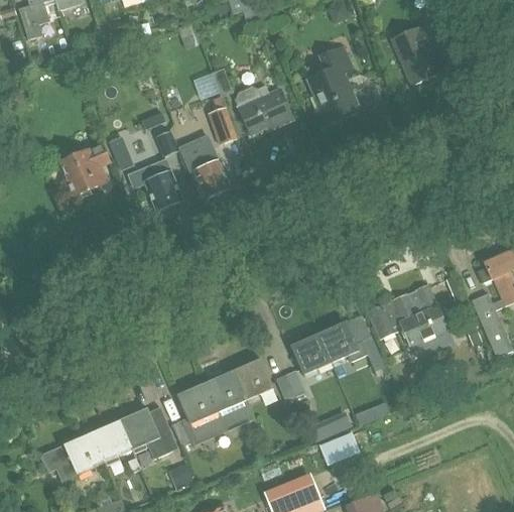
[(17,7),(27,38),(41,34),(38,23),(49,20),(44,4),(53,1),(52,0),(26,0),(28,4),(17,7)]
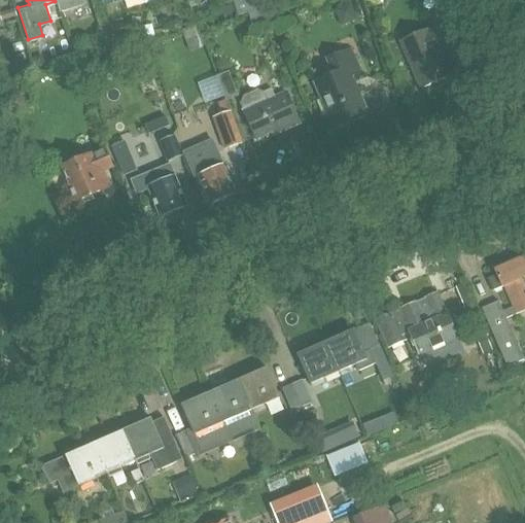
[(57,0),(59,9),(84,2),(83,0),(57,0)]
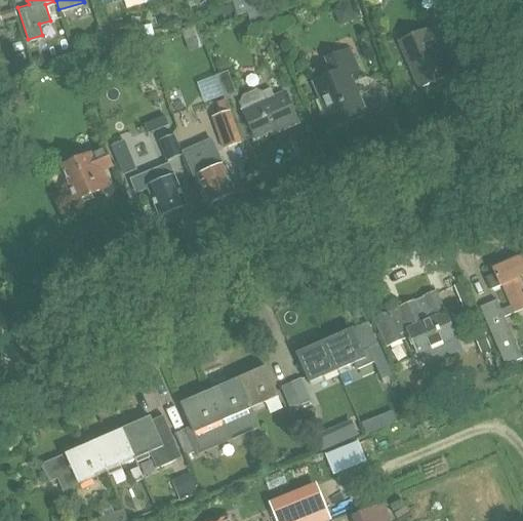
[(103,3),(105,9),(119,5),(118,0),(102,0),(103,3)]
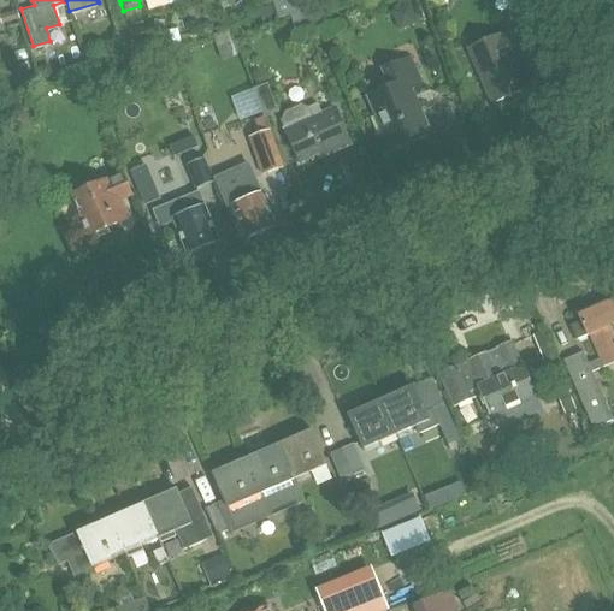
[(277,16),(288,12),(307,6),(305,0),(272,0),(272,1),(276,13),(277,16)]
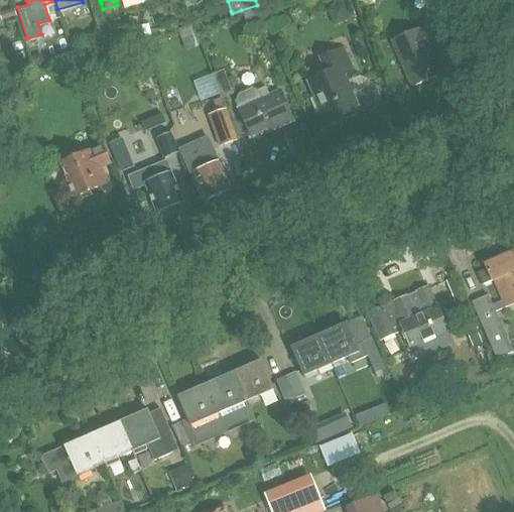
[(428,0),(435,20),(451,15),(444,0),(428,0)]
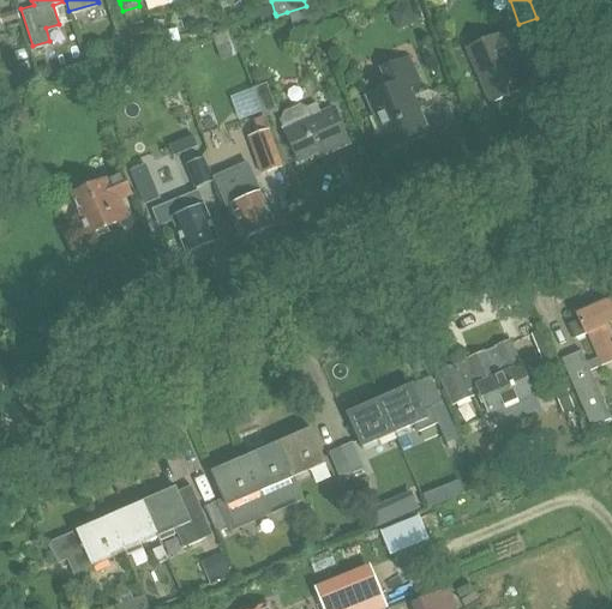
[(261,18),(275,13),(271,1),(257,6),(261,18)]
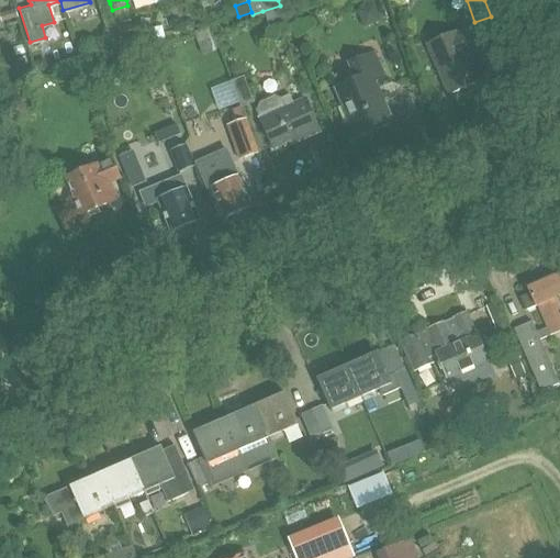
[(0,20),(17,14),(14,6),(0,10),(0,20)]
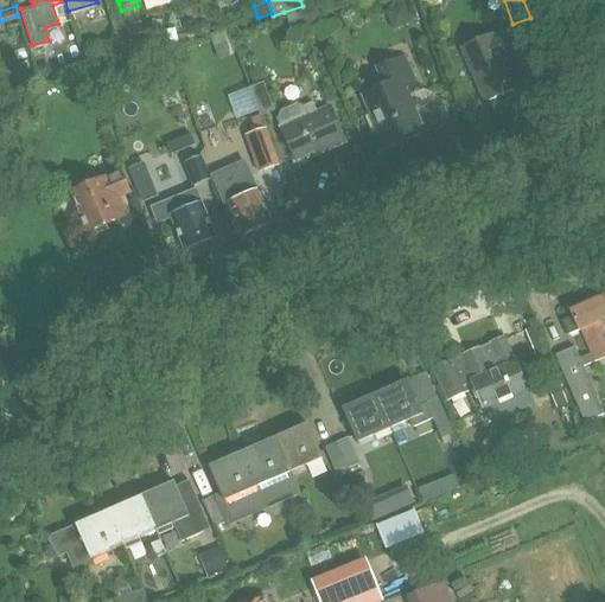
[(306,19),(303,6),(284,12),(288,25),(306,19)]
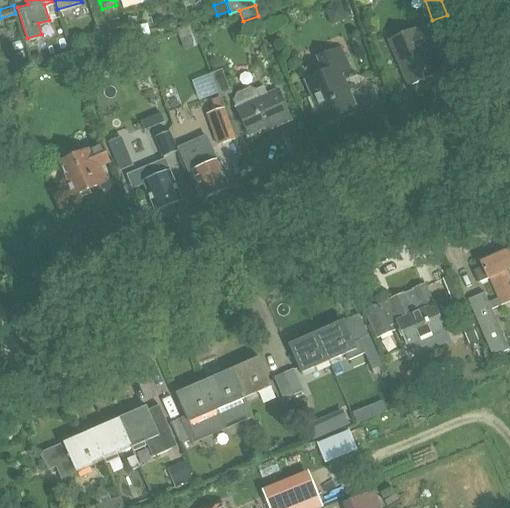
[(175,26),(182,47),(198,41),(191,20),(175,26)]
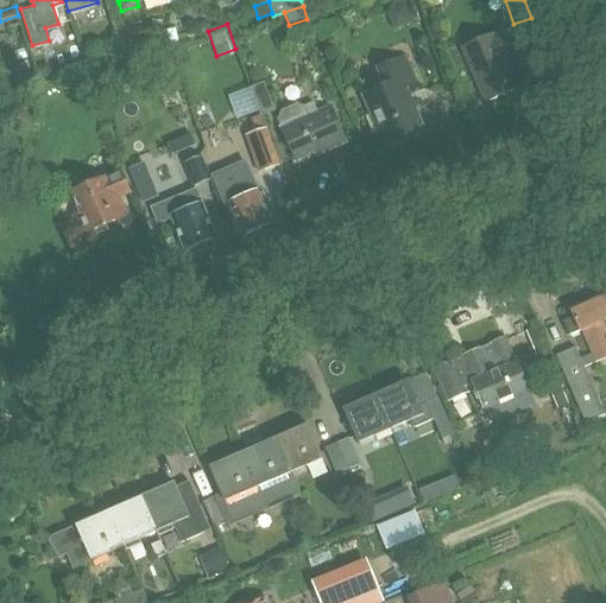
[(402,33),(409,48),(428,40),(421,25),(402,33)]
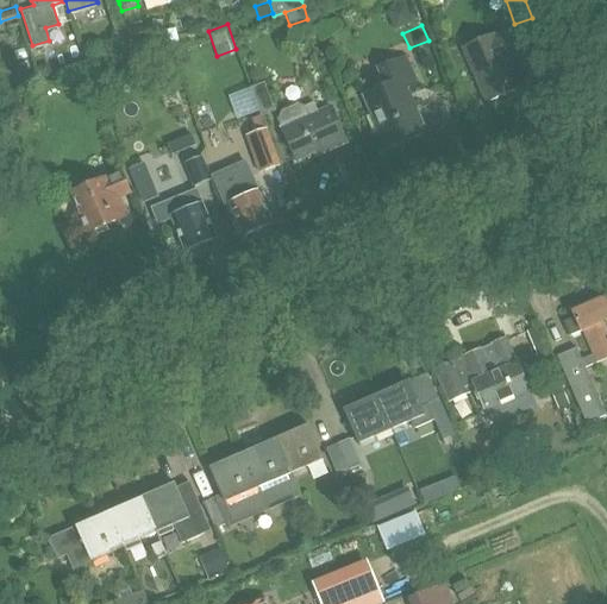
[(461,45),(485,99),(518,85),(506,58),(517,54),(505,25),(461,45)]
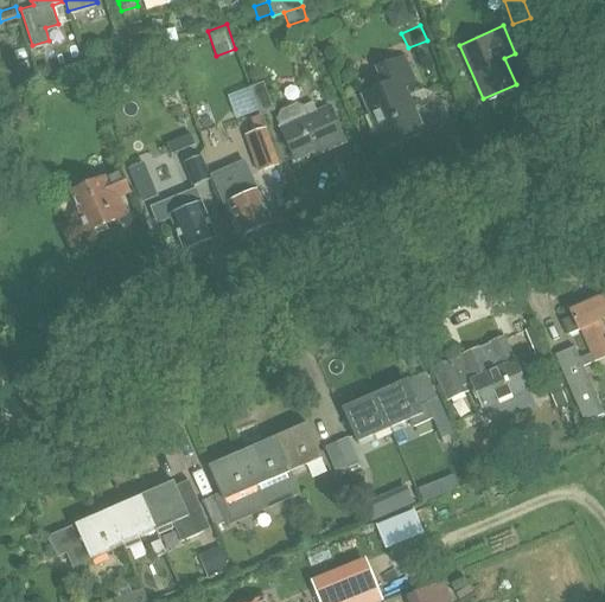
[(360,93),(382,143),(421,126),(403,84),(414,79),(402,52),(375,64),(382,82),(360,93)]
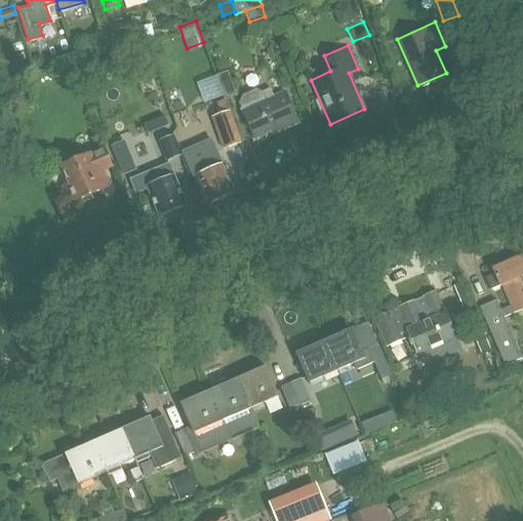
[(44,63),(41,54),(37,53),(30,55),(33,66),(44,63)]
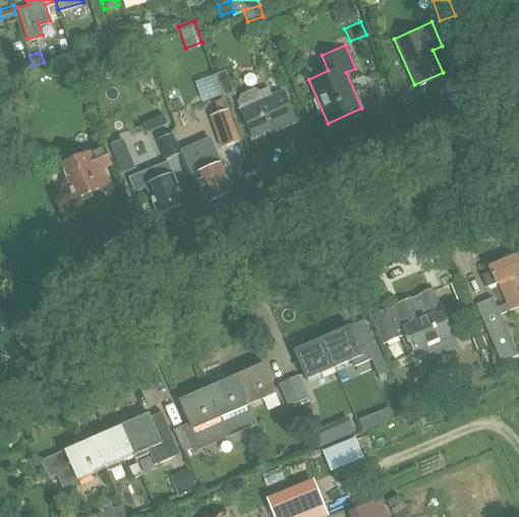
[(213,72),(222,97),(234,92),(225,67),(213,72)]
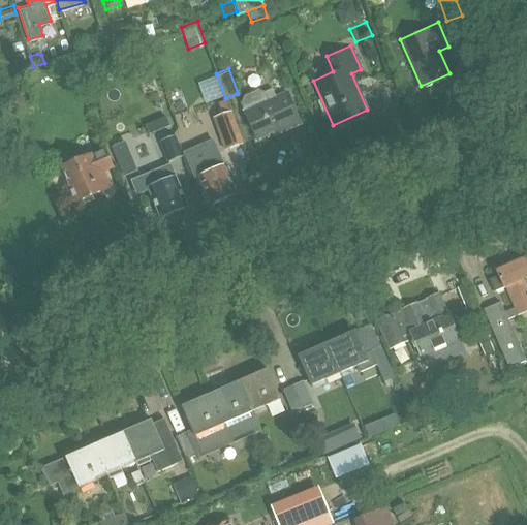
[(241,106),(254,135),(297,117),(285,90),(274,94),(270,86),(261,89),(256,87),(242,93),(239,99),(243,106),(241,106)]
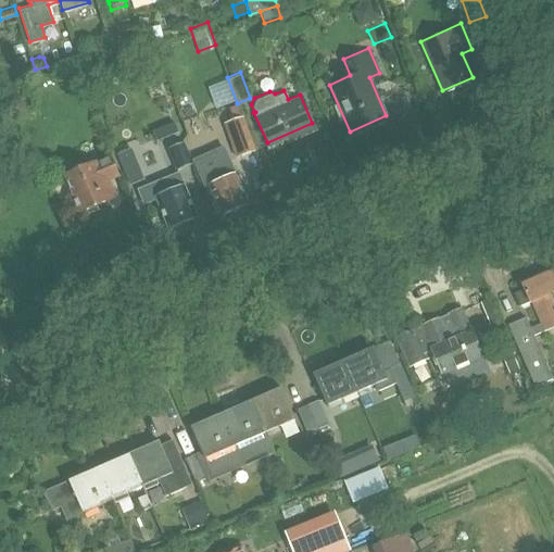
[(223,121),(235,155),(254,148),(242,114),(223,121)]
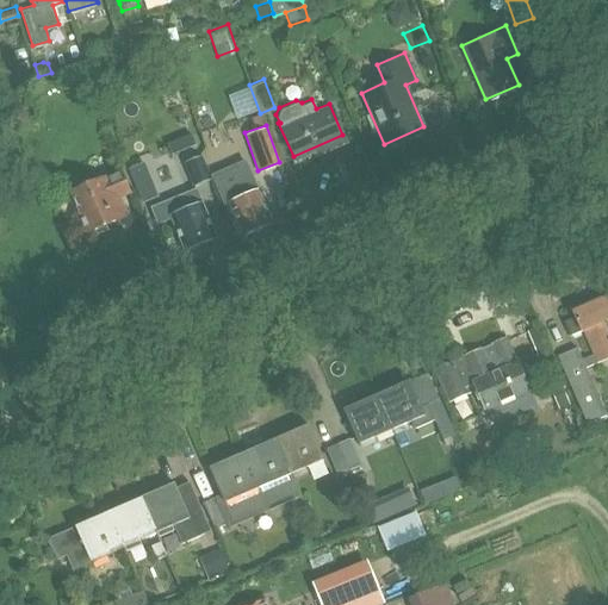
[(166,144),(171,155),(175,153),(172,142),(166,144)]
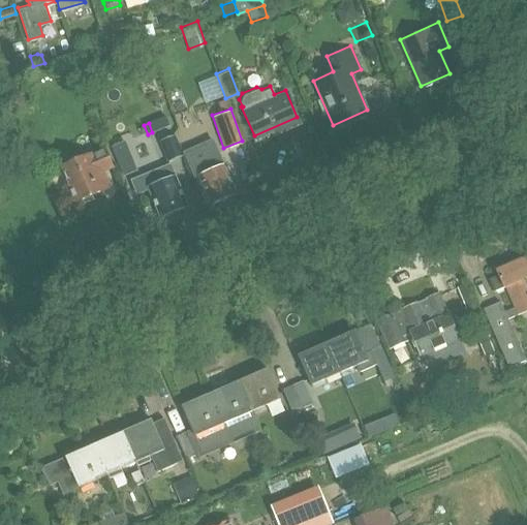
[(158,139),(166,160),(182,153),(174,132),(158,139)]
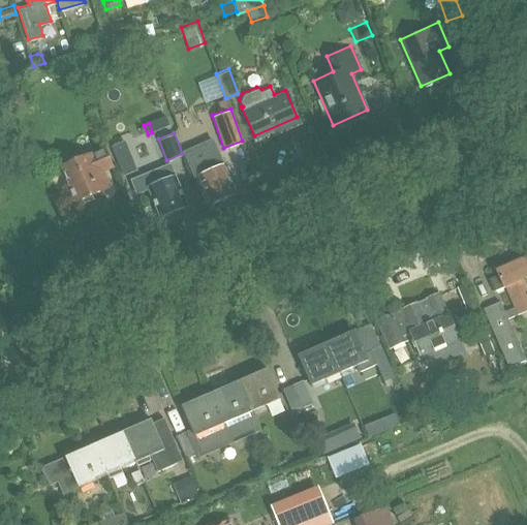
[(211,139),(182,151),(206,205),(235,192),(228,177),(231,176),(227,165),(223,166),(211,139)]
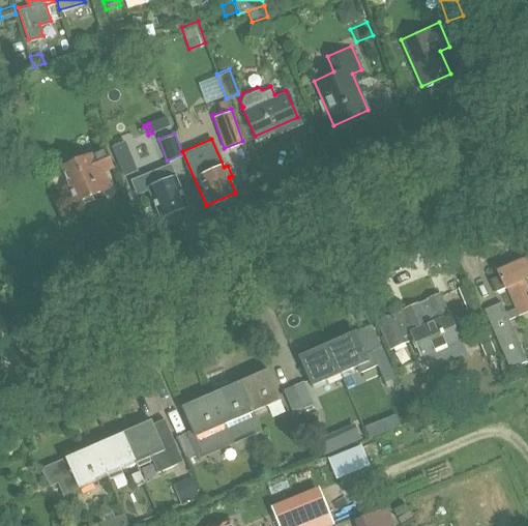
[(80,198),(82,202),(94,197),(92,193),(111,184),(105,168),(114,164),(105,142),(99,144),(101,148),(63,165),(70,182),(65,185),(72,202),(80,198)]
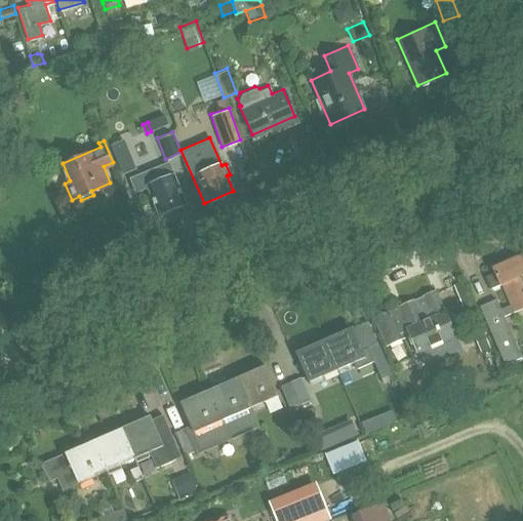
[(147,183),(159,212),(186,201),(168,159),(156,164),(161,176),(147,183)]
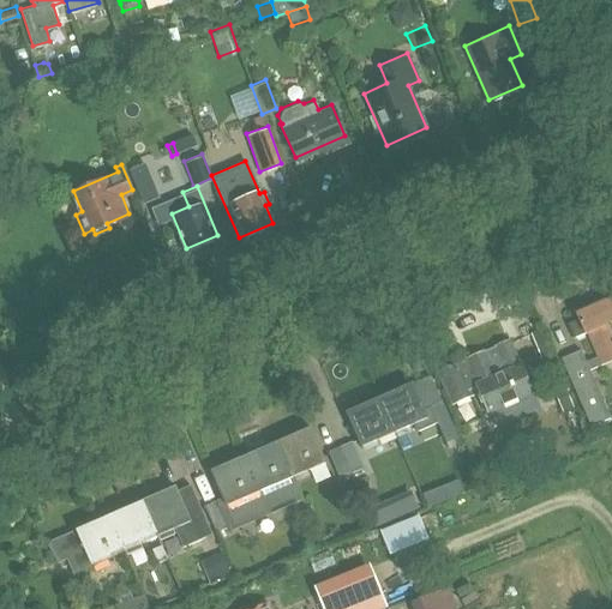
[(559,355),(589,424),(610,416),(595,383),(589,367),(611,356),(611,335),(611,331),(611,330),(611,294),(574,311),(577,317),(568,321),(574,335),(587,329),(598,354),(586,360),(580,345),(559,355)]
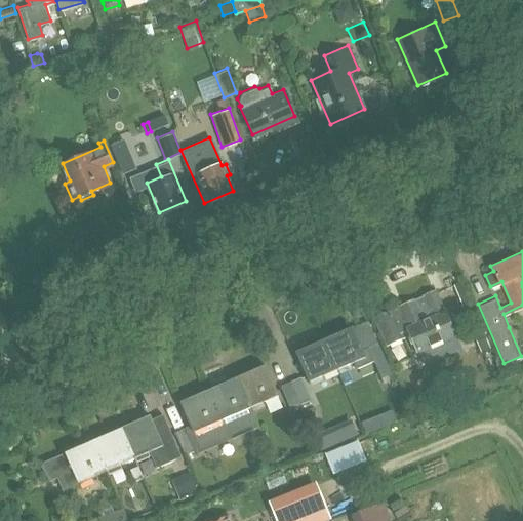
[(397,306),(416,350),(454,333),(435,288),(397,306)]
